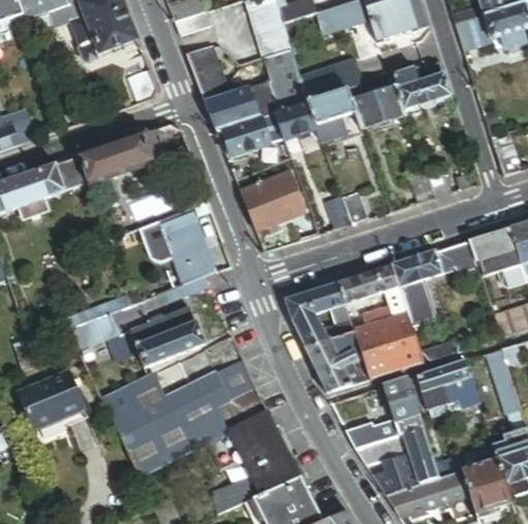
[(22,13),(18,0),(0,0),(0,27),(7,25),(5,19),(22,13)]
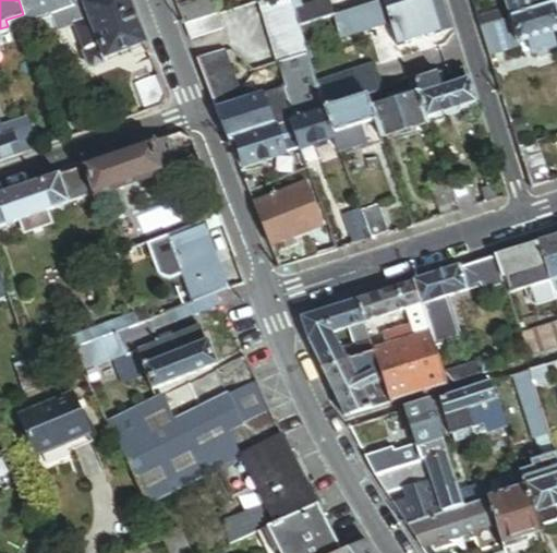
[(19,0),(23,14),(27,23),(67,7),(82,0),(19,0)]
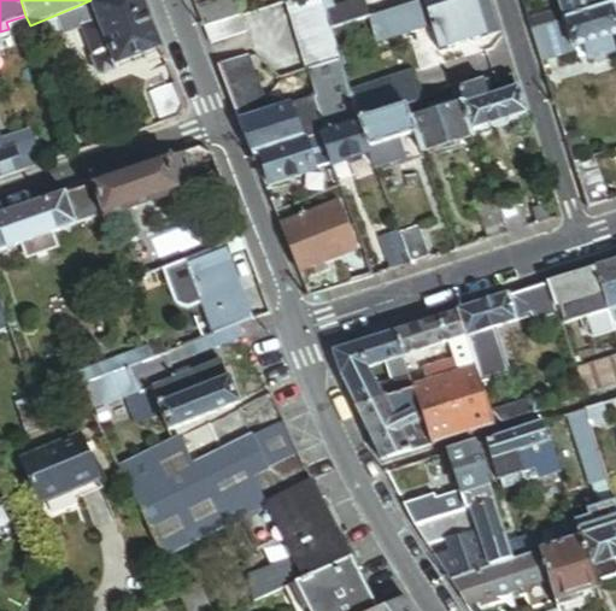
[(159,43),(141,0),(91,0),(74,7),(80,23),(92,54),(91,54),(95,68),(101,71),(113,66),(115,62),(159,43)]
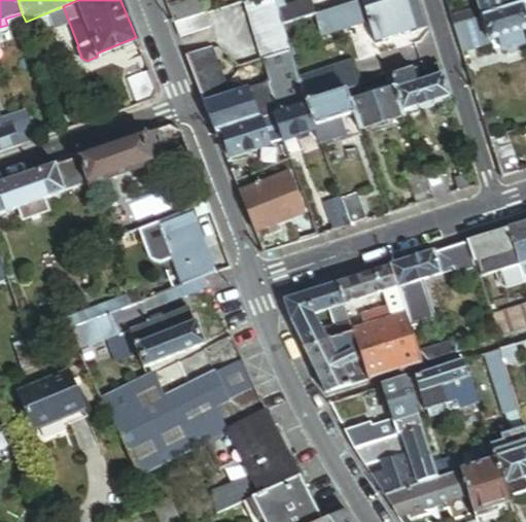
[(173,18),(203,6),(204,6),(202,0),(166,0),(173,18)]
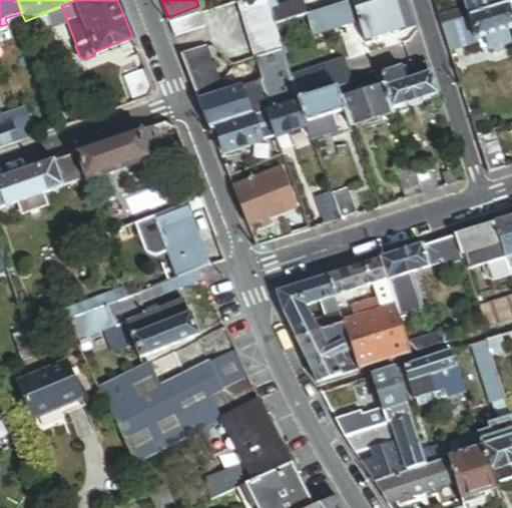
[(225,0),(229,11),(262,0),(225,0)]
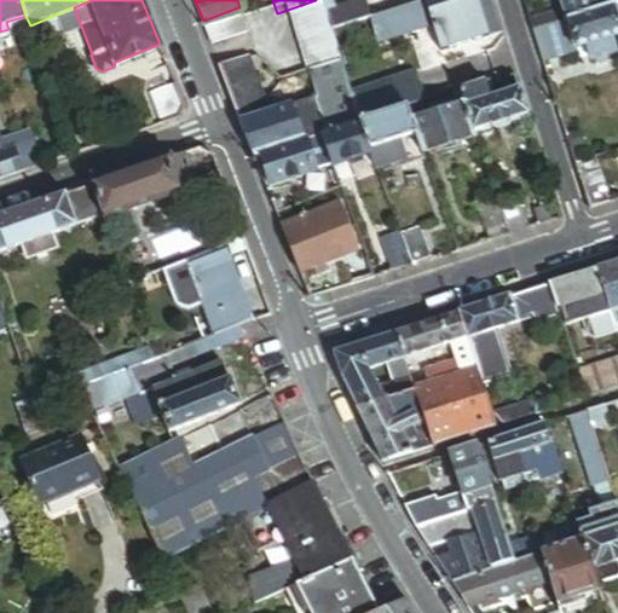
[(283,30),(325,16),(319,0),(316,0),(277,13),(283,30)]
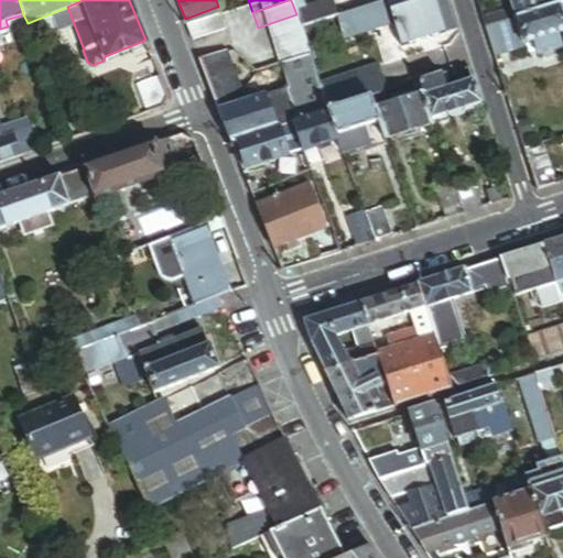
[(300,22),(336,11),(332,0),(309,0),(302,2),(301,0),(291,0),(296,14),(300,22)]
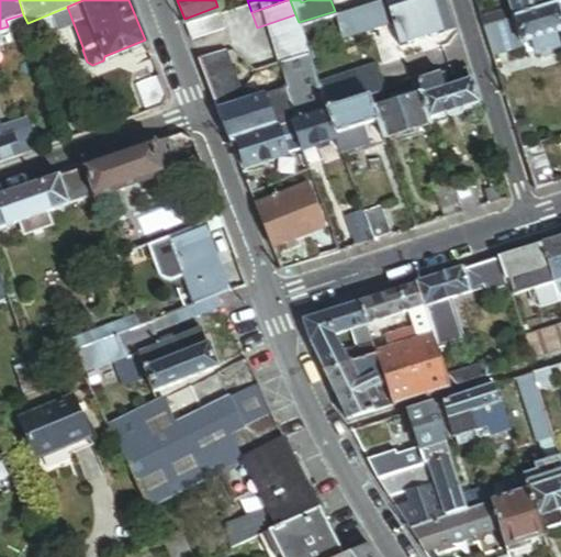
[(384,0),(390,17),(444,0),(384,0)]
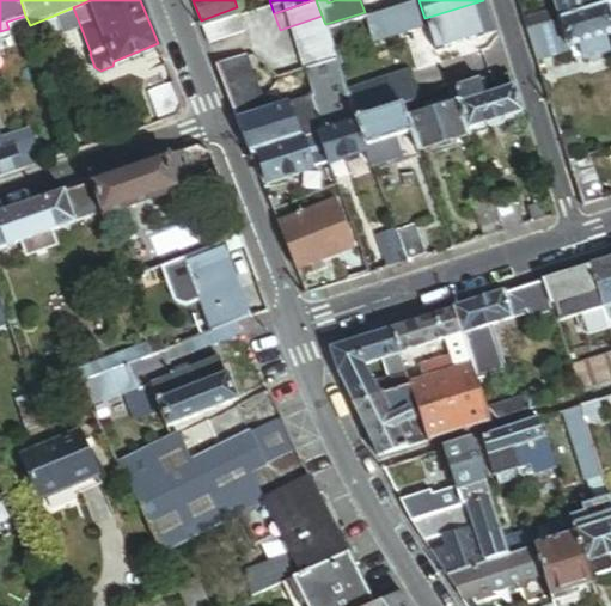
[(483,0),(425,18),(434,47),(495,28),(487,0),(483,0)]
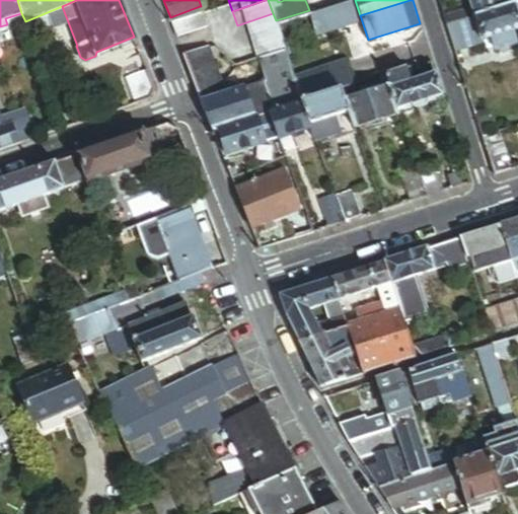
[(509,27),(517,24),(517,0),(514,0),(491,8),(470,14),(467,15),(462,16),(450,20),(446,21),(452,42),(479,33),(481,37),(492,32),(509,27)]
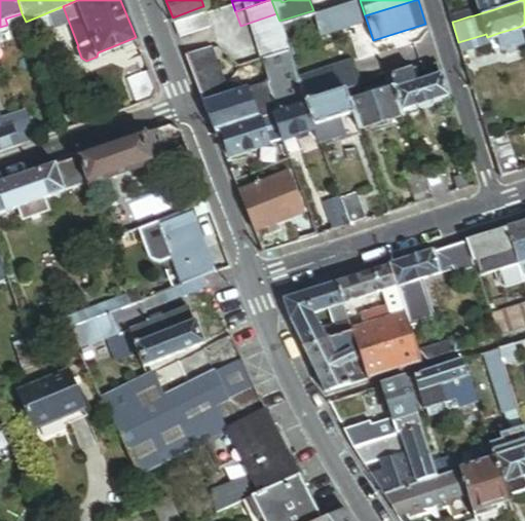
[(473,0),(477,14),(497,8),(495,0),(473,0)]
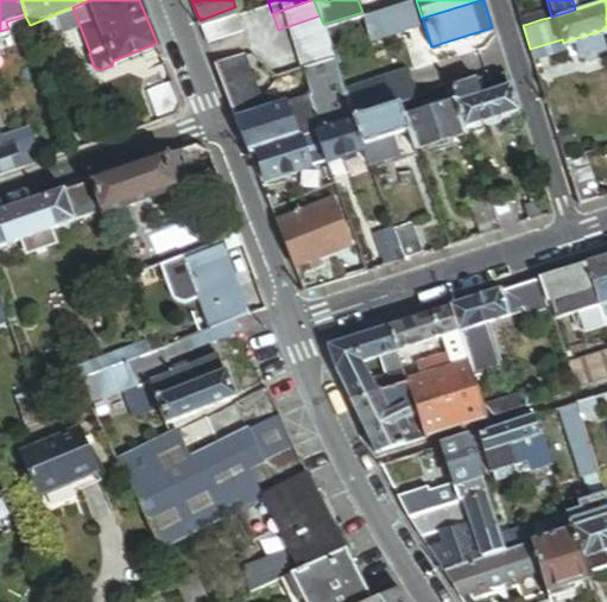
[(573,0),(575,10),(602,0),(573,0)]
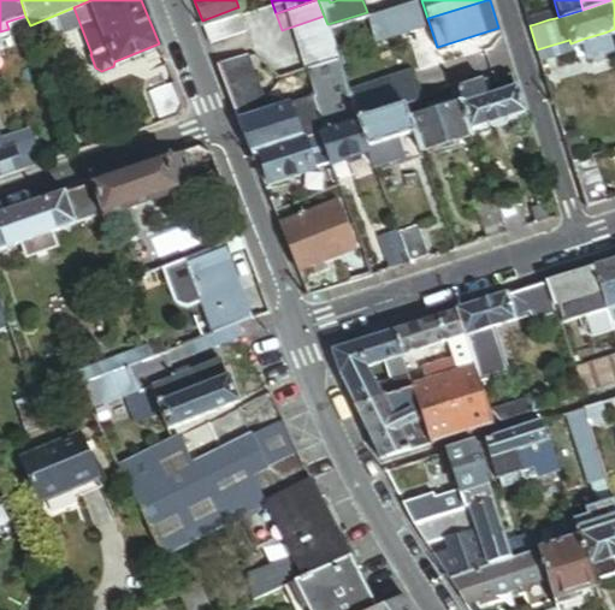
[(80,23),(74,7),(30,25),(35,40),(80,23)]
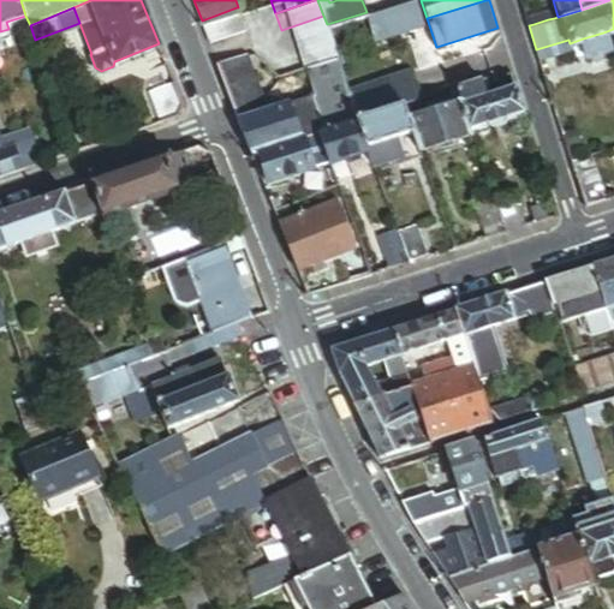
[(243,24),(237,7),(202,21),(208,36),(243,24)]
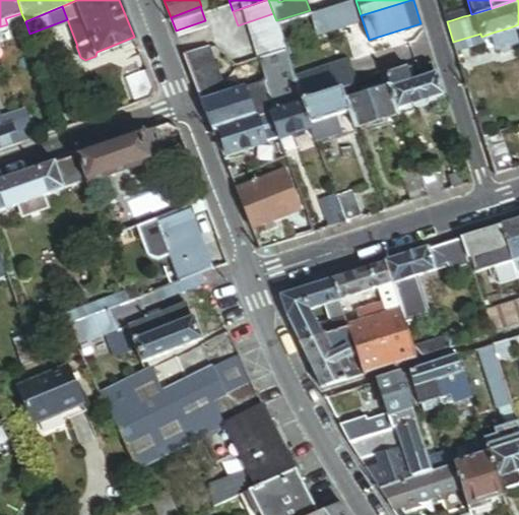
[(451,20),(463,16),(460,8),(449,11),(451,20)]
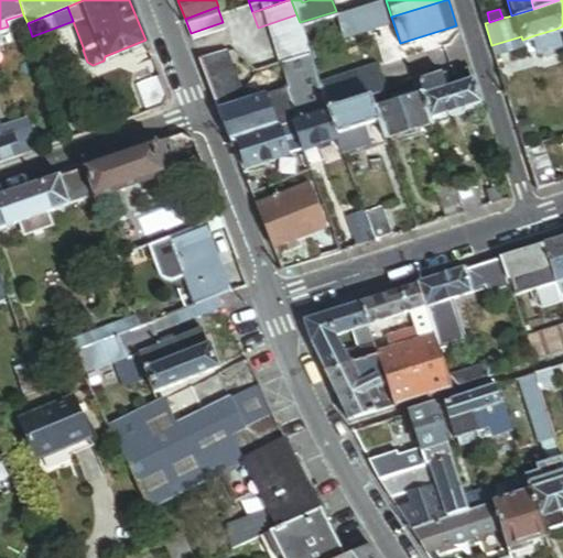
[(302,29),(300,22),(296,14),(258,28),(262,43),(302,29)]
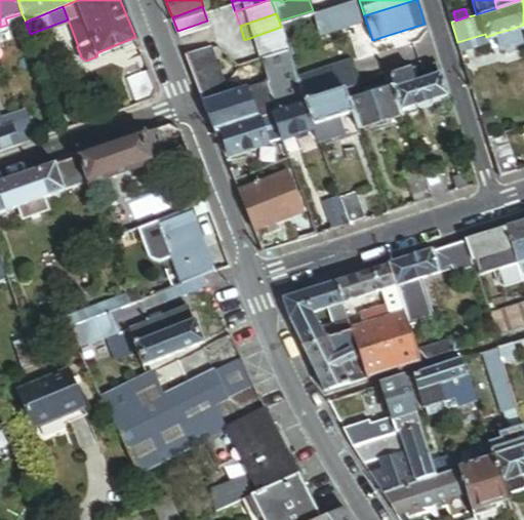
[(286,41),(281,27),(244,40),(249,54),(286,41)]
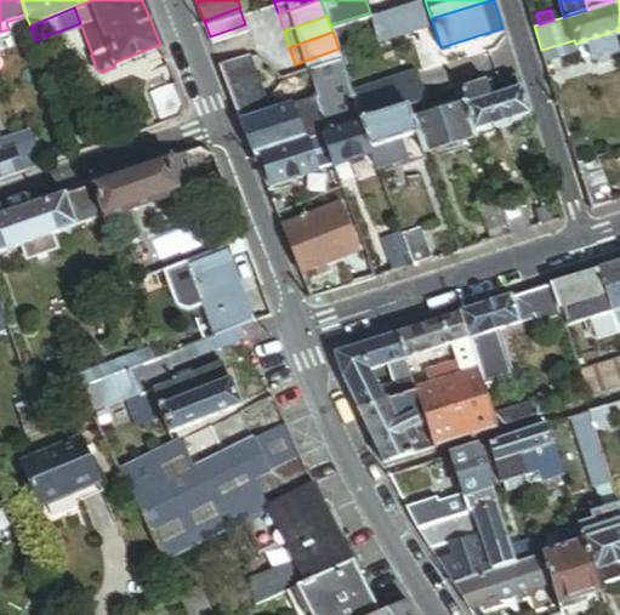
[(613,46),(609,33),(589,39),(592,52),(613,46)]
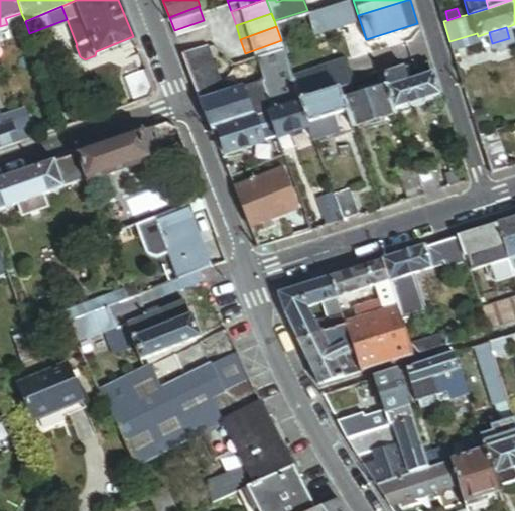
[(449,41),(452,48),(479,39),(478,36),(477,33),(449,41)]
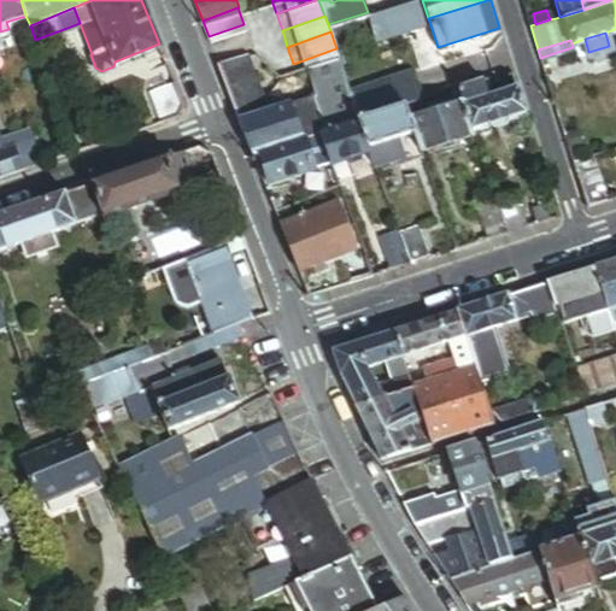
[(320,127),(358,111),(350,88),(336,48),(293,64),(303,92),(270,105),(257,110),(235,54),(217,62),(252,152),(320,127)]
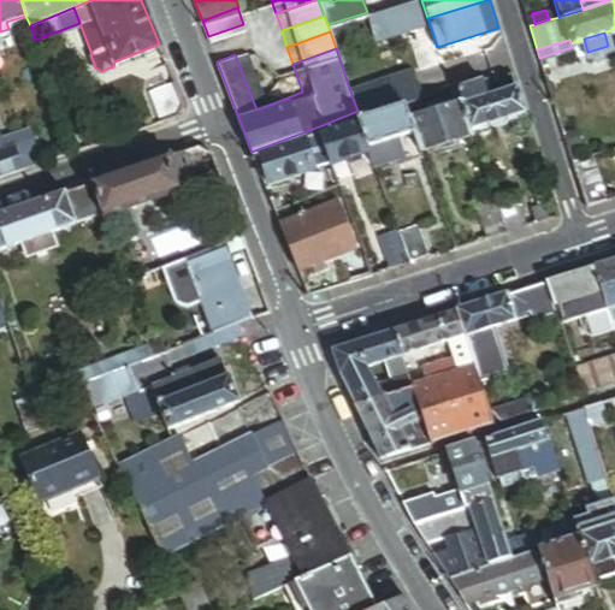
[(235,54),(256,110),(270,105),(248,49),(235,54)]
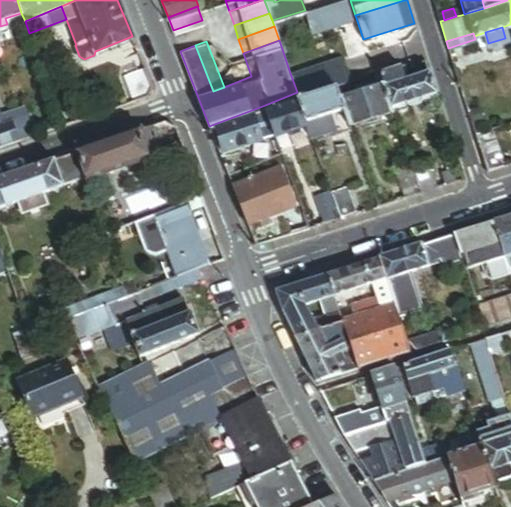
[(341,57),(290,73),(297,92),(298,96),(335,84),(348,80),(341,57)]
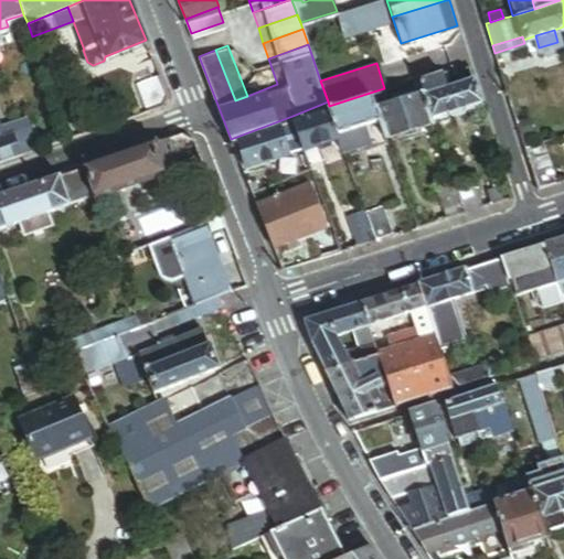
[(444,86),(439,71),(418,77),(421,82),(432,116),(481,100),(474,77),(444,86)]
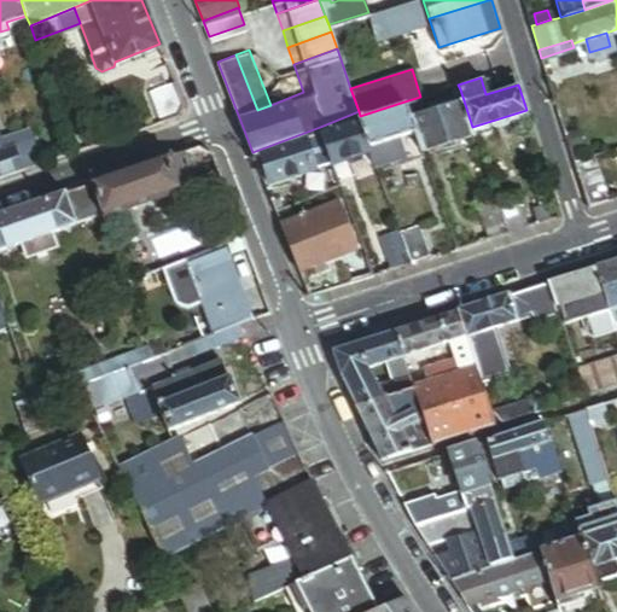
[(147,88),(158,121),(179,114),(181,103),(173,80),(147,88)]
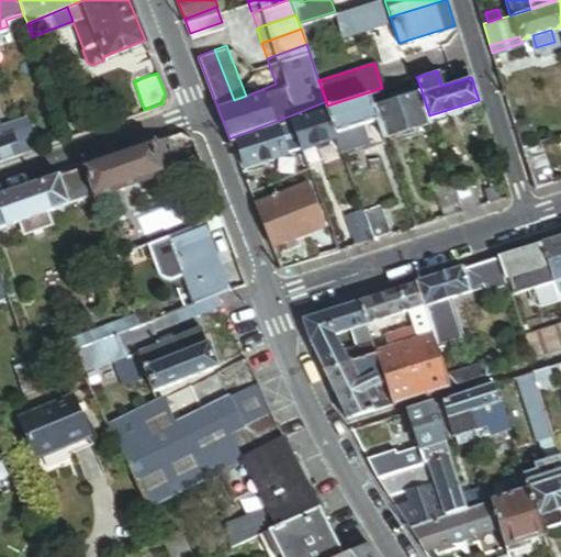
[(429,115),(418,81),(388,91),(389,97),(371,102),(374,113),(382,134),(429,119),(429,115)]
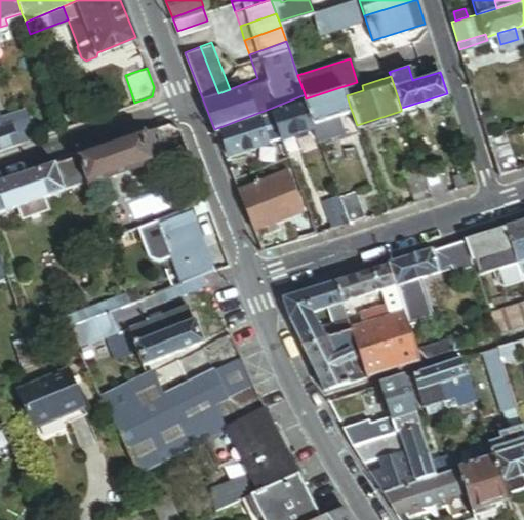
[(347,95),(344,86),(306,98),(312,118),(350,106),(347,95)]
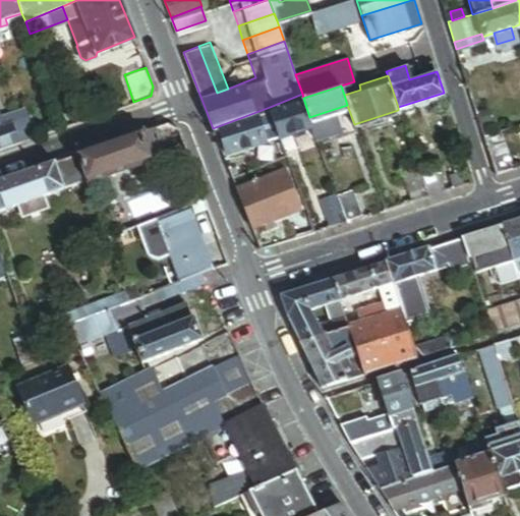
[(309,117),(303,98),(302,94),(270,107),(279,132),(279,133),(311,121),(309,117)]
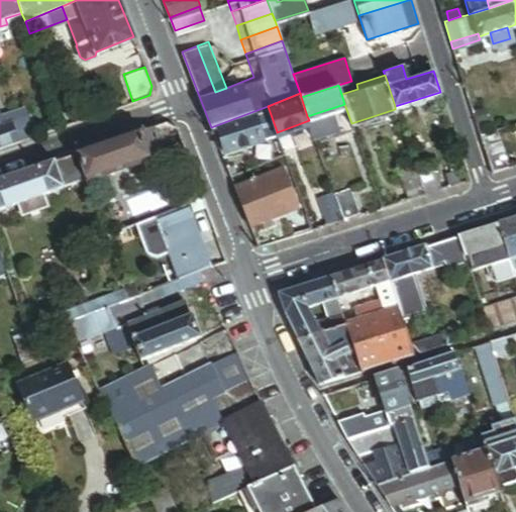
[(309,120),(314,134),(343,124),(345,129),(352,126),(351,123),(344,104),(307,116),(309,120)]
